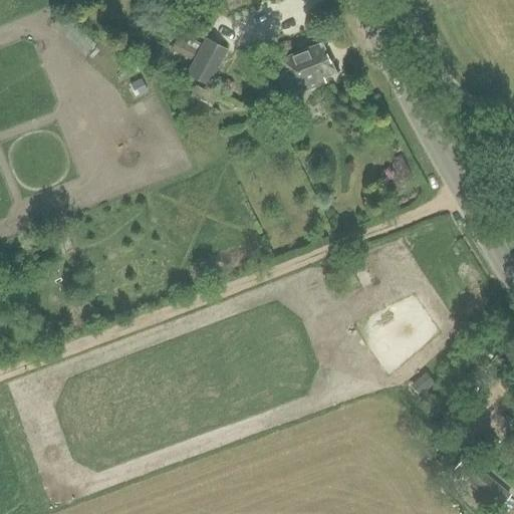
[(206,37),(187,73),(208,86),(228,50),(206,37)]
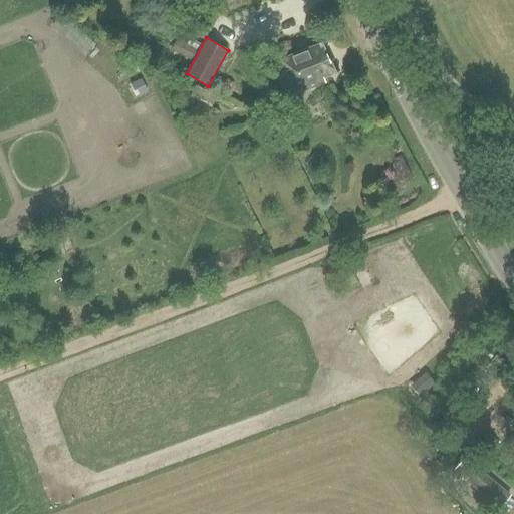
[(281,58),(284,64),(276,68),(289,96),(309,87),(307,83),(306,81),(334,68),(321,39),(281,58)]
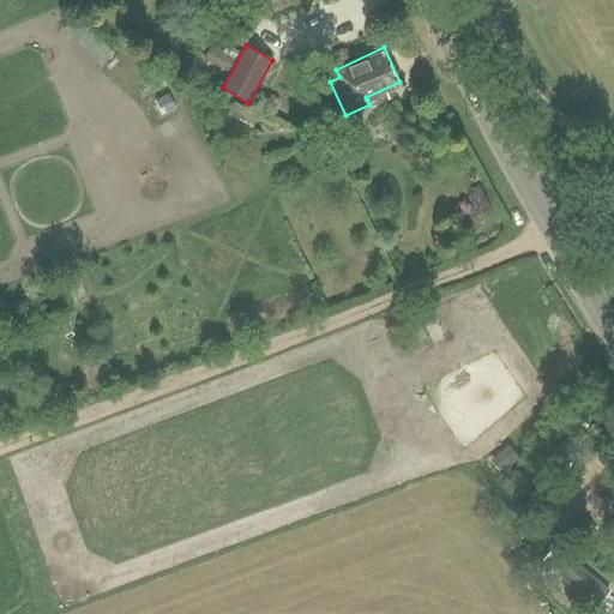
[(163,115),(176,109),(169,95),(156,102),(163,115)]
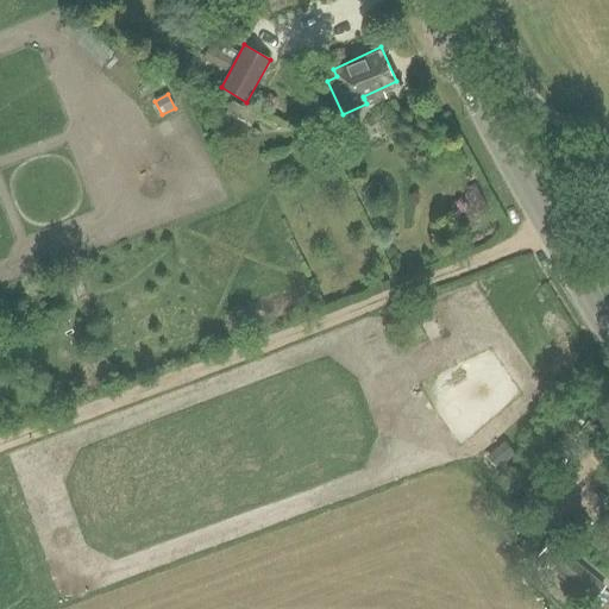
[(237,100),(232,113),(258,121),(262,108),(237,100)]
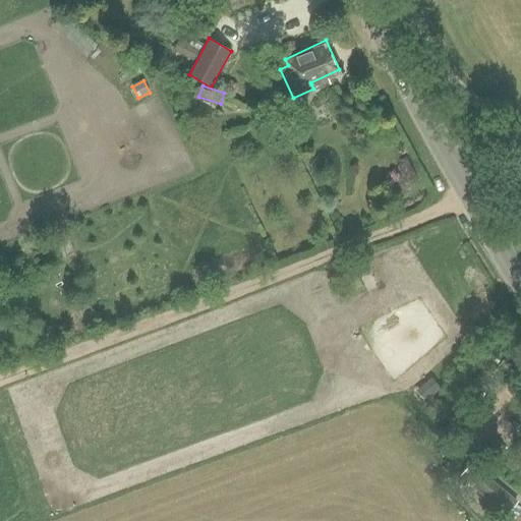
[(288,145),(282,148),(287,160),(293,157),(288,145)]
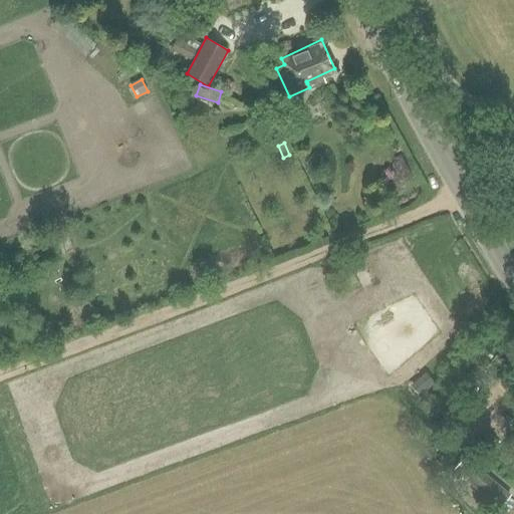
[(497,355),(492,362),(499,368),(505,361),(497,355)]
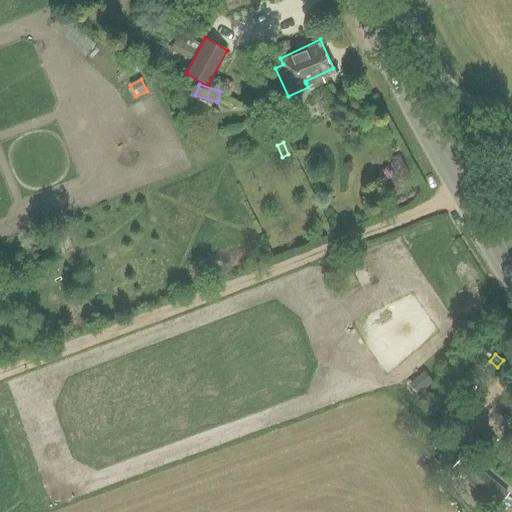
[(424,371),(417,377),(424,384),(426,387),(432,381),(430,378),(424,371)]
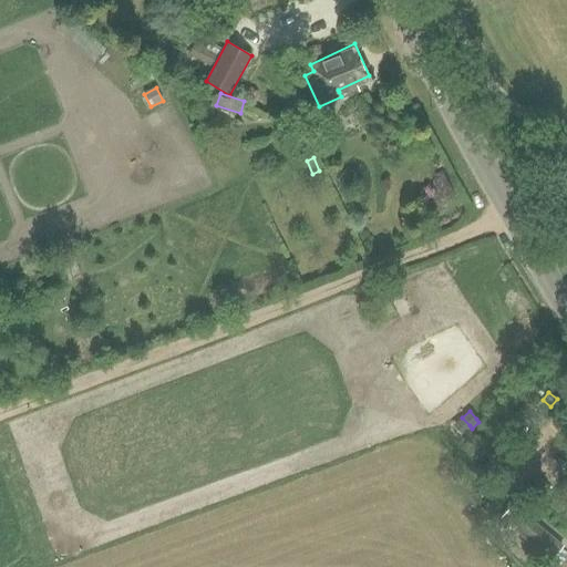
[(552,558),(562,546),(512,504),(501,516),(552,558)]
